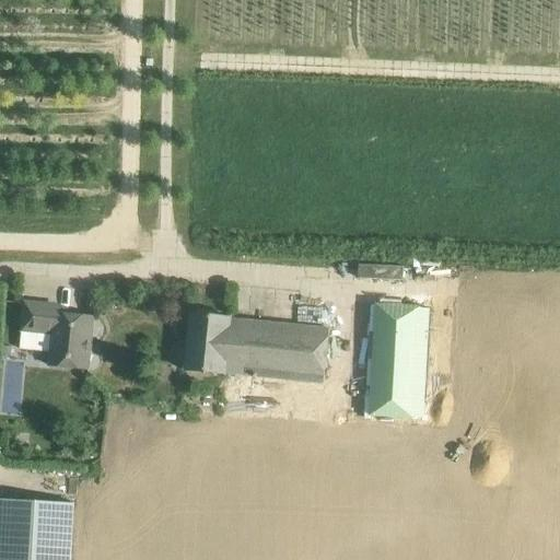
[(57,306),(42,304),(24,303),(22,331),(53,335),(49,365),(88,370),(91,339),(93,317),(56,314),(57,306)]
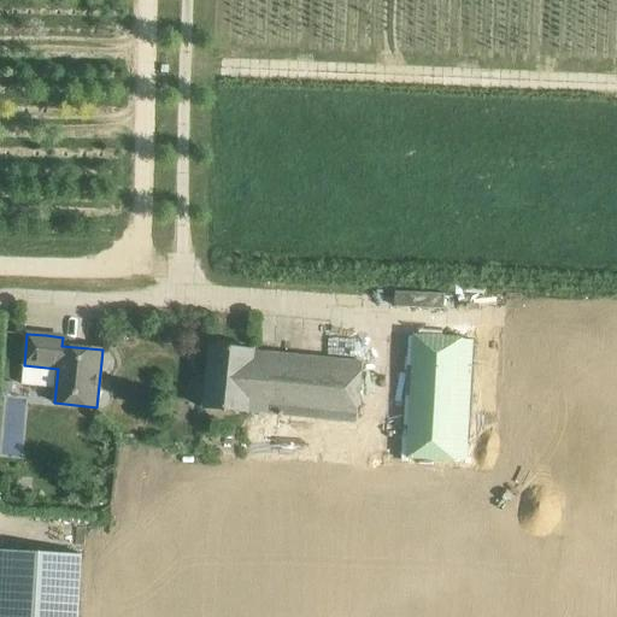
[(412,341),(411,400),(471,403),(474,344),(412,341)]
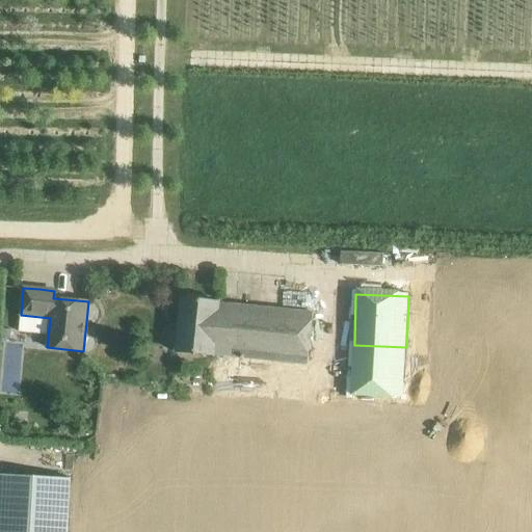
[(219,303),(219,302),(181,298),(175,352),(214,356),(214,354),(308,364),(313,313),(219,303)]
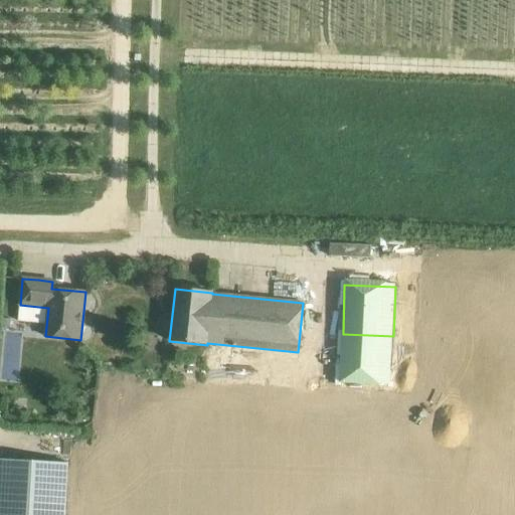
[(9,328),(10,319),(2,318),(1,327),(9,328)]
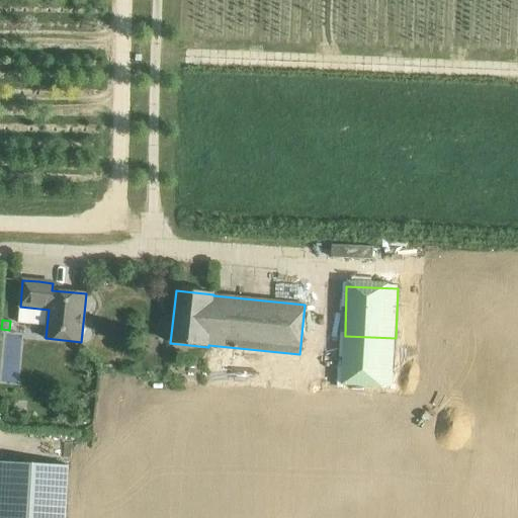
[(345,336),(344,385),(372,385),(372,374),(395,374),(396,338),(345,336)]
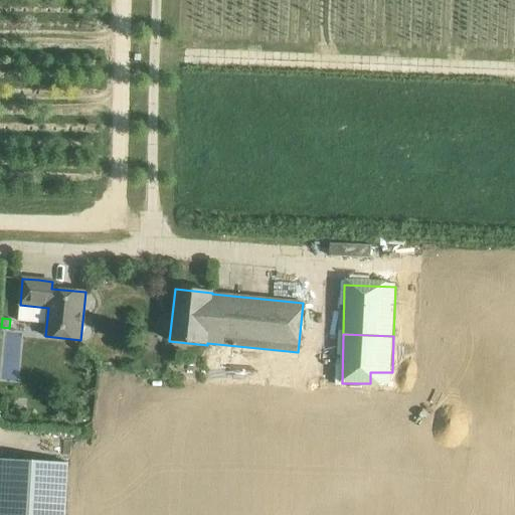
[(65,514),(68,463),(0,459),(0,514),(65,514)]
